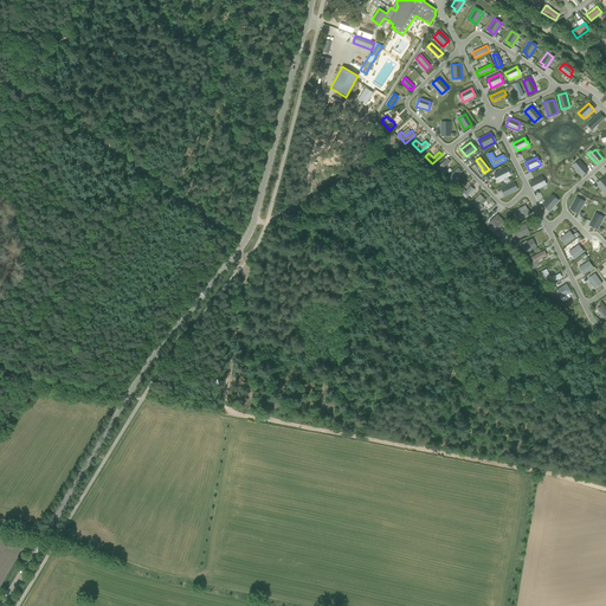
[(447,159),(437,168),(443,175),(446,173),(443,168),(450,162),(447,159)]
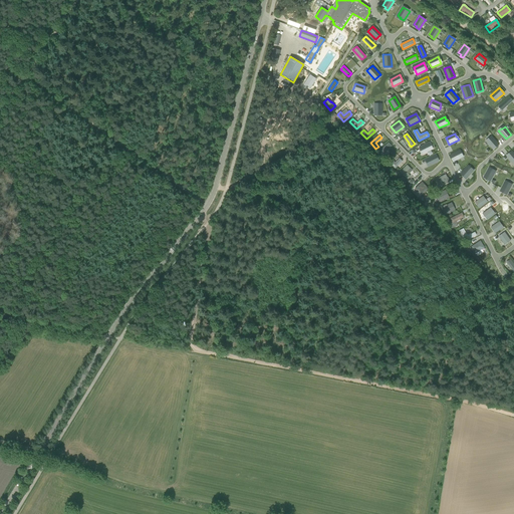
[(499,144),(491,135),(485,140),(493,149),(499,144)]
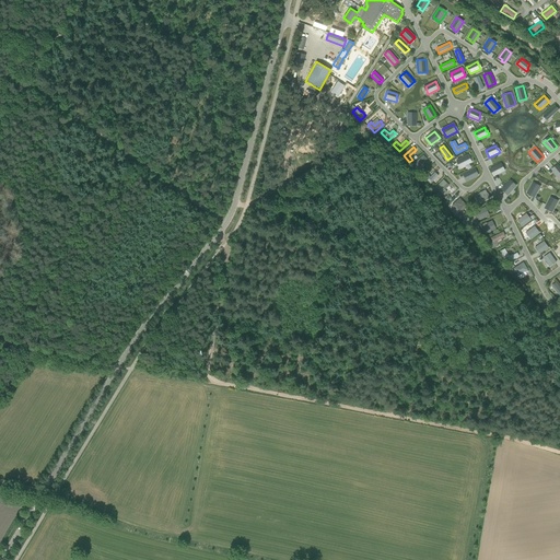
[(423,155),(413,165),(417,168),(427,159),(423,155)]
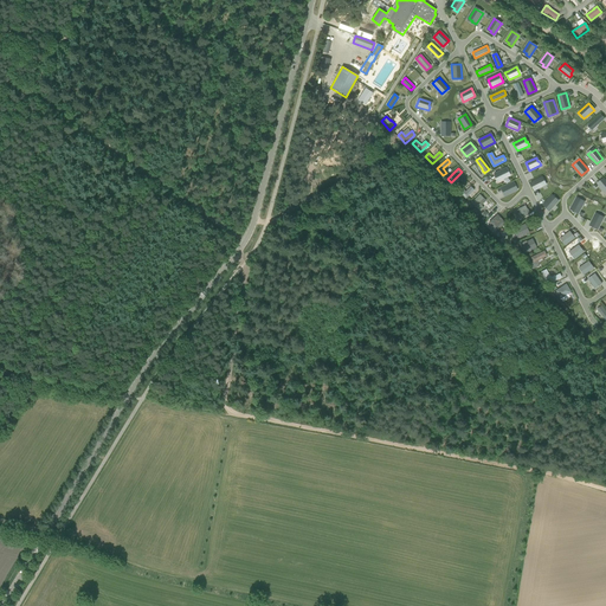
[(505,168),(494,174),(497,182),(509,176),(505,168)]
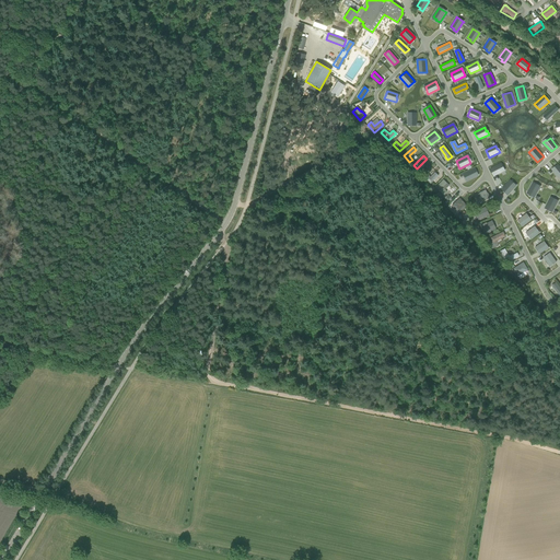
[(493,175),(505,170),(501,162),(489,168),(493,175)]
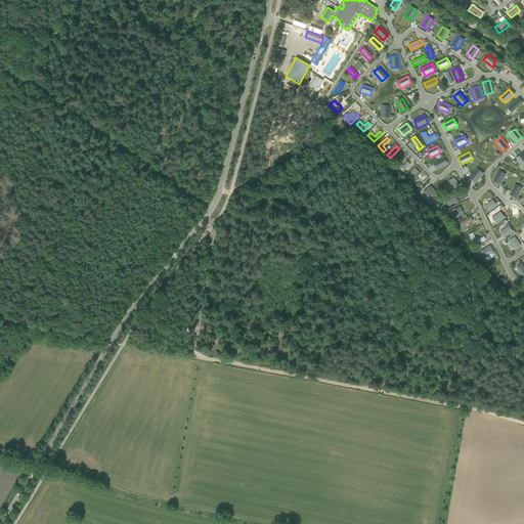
[(443,162),(442,159),(433,163),(436,169),(446,164),(445,161),(443,162)]
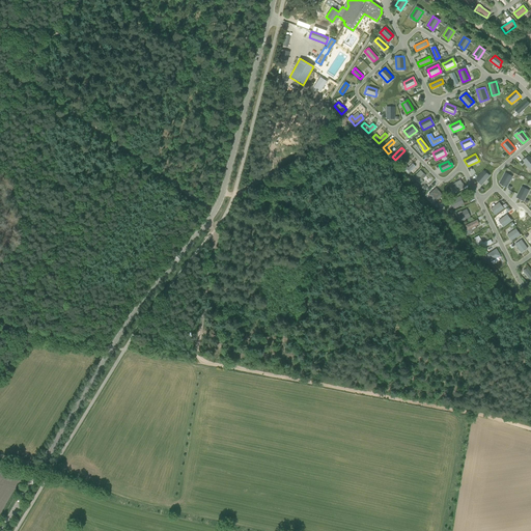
[(408,174),(416,166),(412,163),(408,168),(404,165),(401,168),(408,174)]
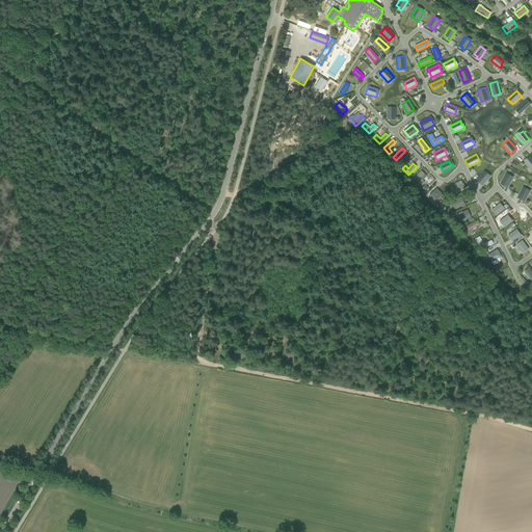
[(422,185),(425,182),(421,178),(424,175),(421,171),(415,178),(422,185)]
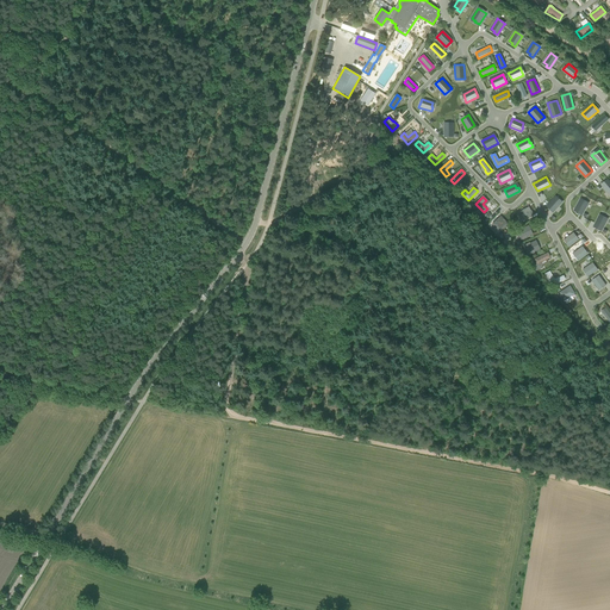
[(554,198),(547,206),(553,212),(562,203),(559,199),(558,200),(554,198)]
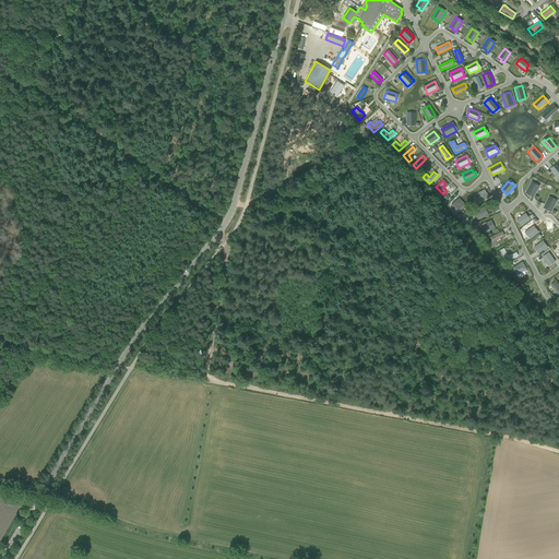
[(531,185),(526,193),(533,198),(538,187),(535,185),(534,186),(531,185)]
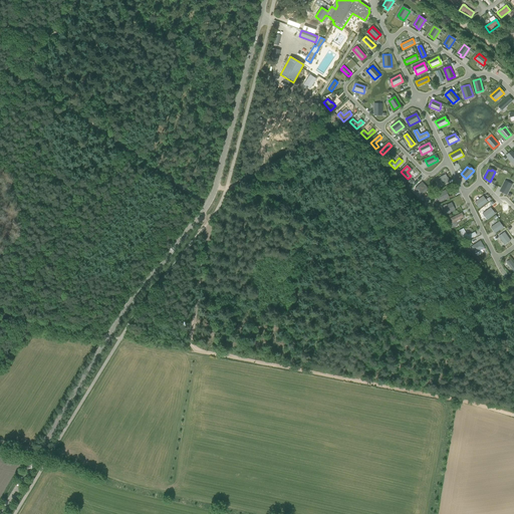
[(435,189),(450,182),(448,178),(446,175),(441,177),(441,178),(437,180),(438,180),(435,182),(436,184),(433,185),(435,189)]
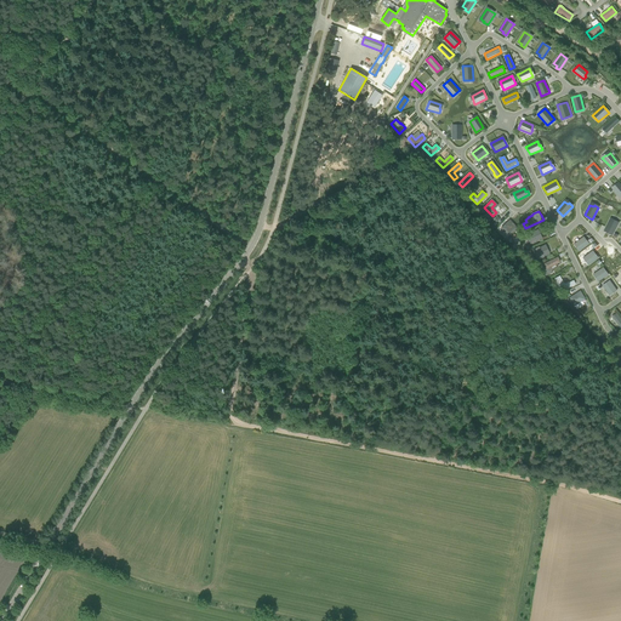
[(609,221),(604,231),(611,235),(617,223),(614,221),(613,223),(609,221)]
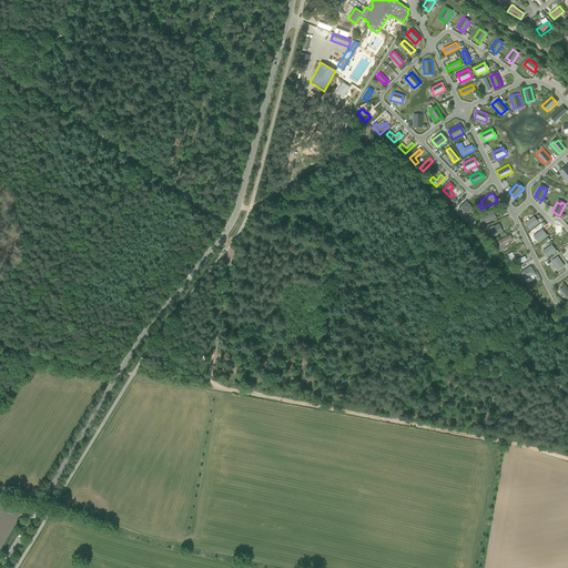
[(466,216),(474,209),(470,205),(466,210),(462,205),(458,209),(466,216)]
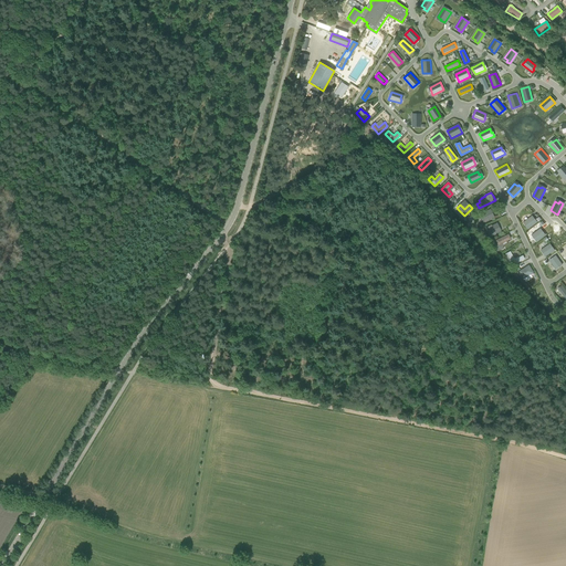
[(481,222),(495,218),(493,212),(480,217),(481,222)]
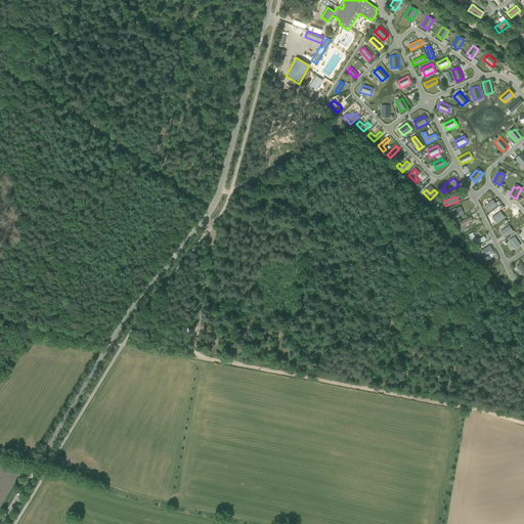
[(492,200),(484,206),(489,212),(497,206),(492,200)]
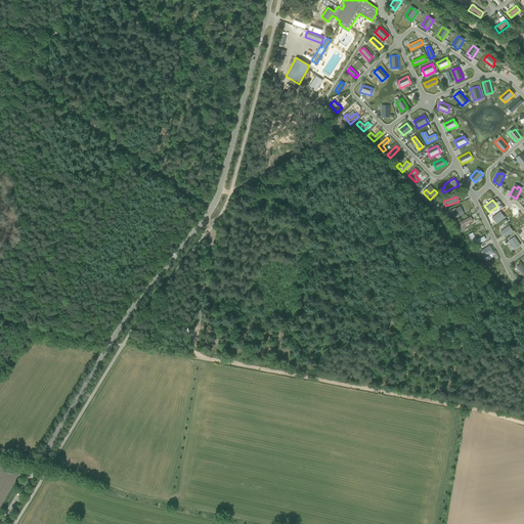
[(453,219),(470,210),(466,203),(449,211),(453,219)]
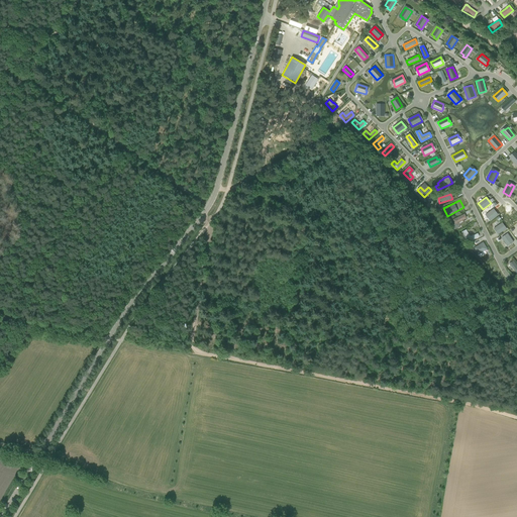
[(494,209),(486,215),(490,221),(498,215),(494,209)]
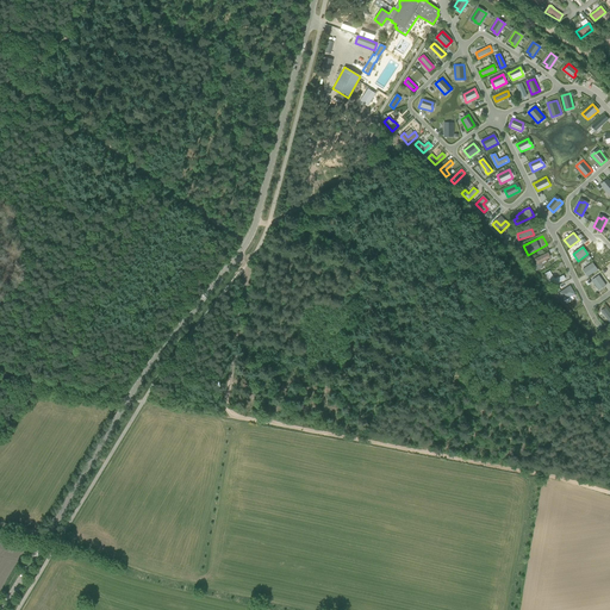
[(536,263),(534,266),(536,271),(542,268),(541,266),(540,262),(547,259),(549,259),(549,256),(549,255),(548,255),(547,253),(535,260),(536,263)]
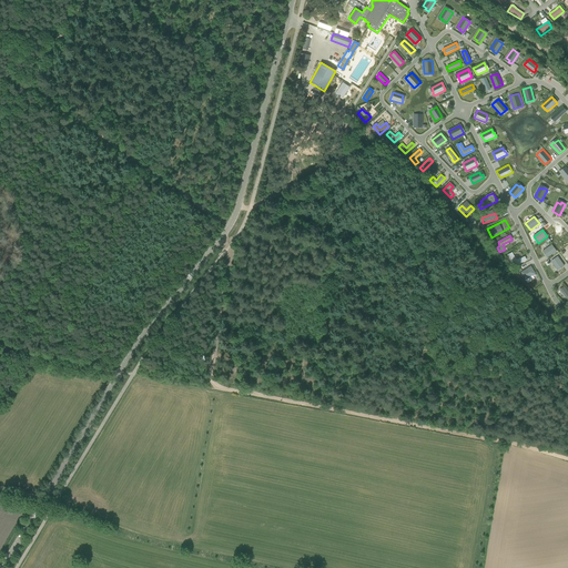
[(543,252),(547,259),(557,252),(553,245),(543,252)]
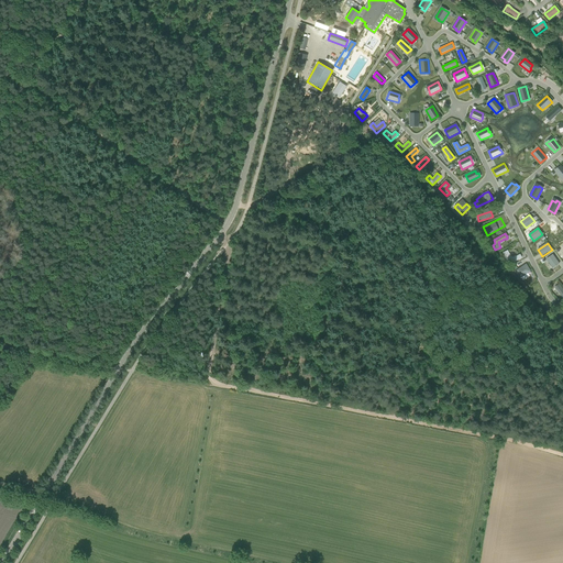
[(511,258),(508,250),(503,253),(509,265),(522,257),(520,254),(511,258)]
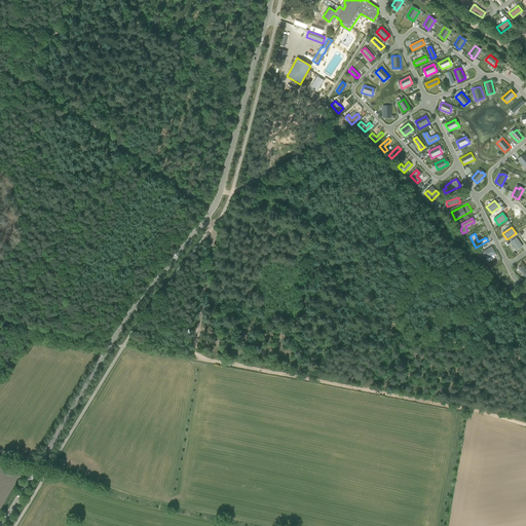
[(517,237),(511,242),(516,251),(522,246),(517,237)]
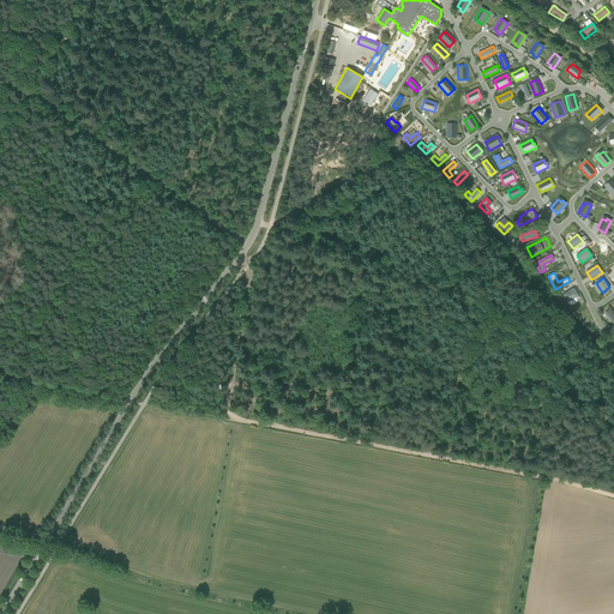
[(563,295),(567,302),(578,295),(578,294),(577,293),(576,293),(576,292),(576,290),(575,289),(573,289),(573,288),(563,295)]
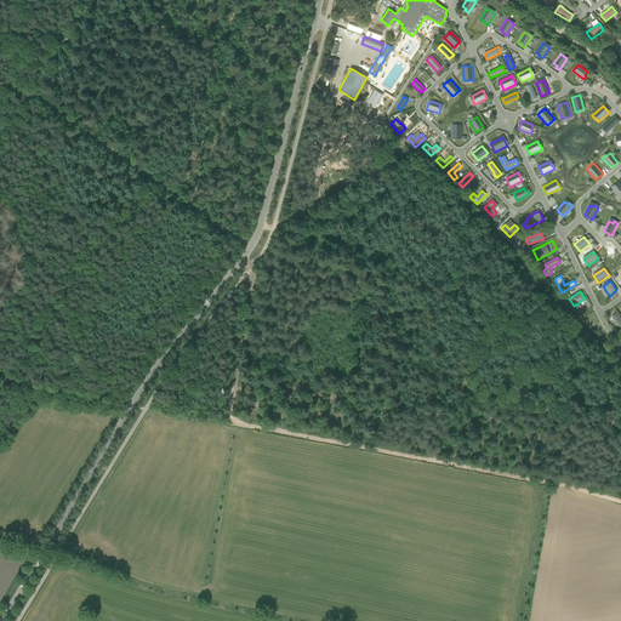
[(609,319),(615,328),(617,325),(620,329),(620,318),(617,313),(609,319)]
